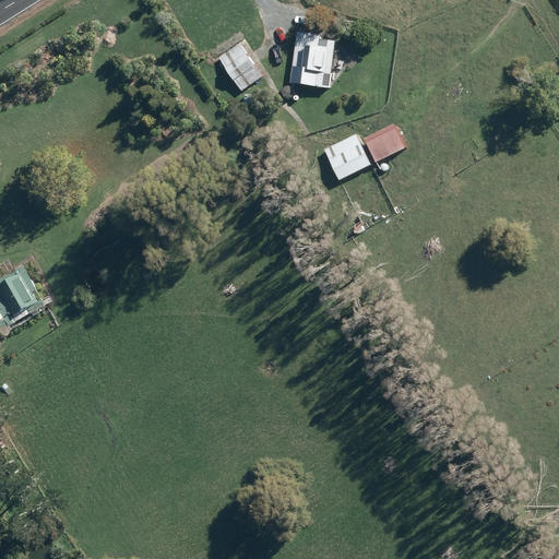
[(336,32),(296,28),(292,82),(332,85),(336,32)]
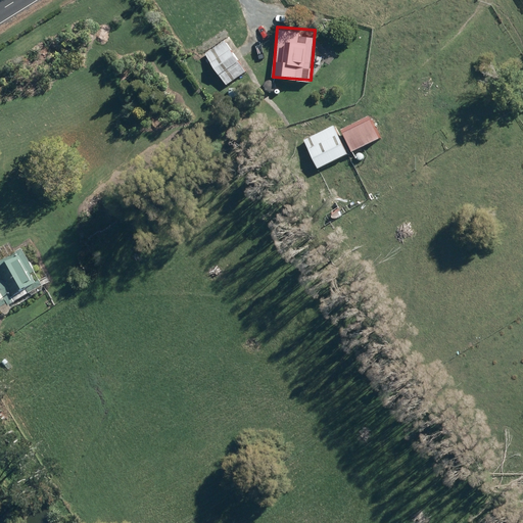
[(203,52),(225,87),(248,72),(227,37),(203,52)]
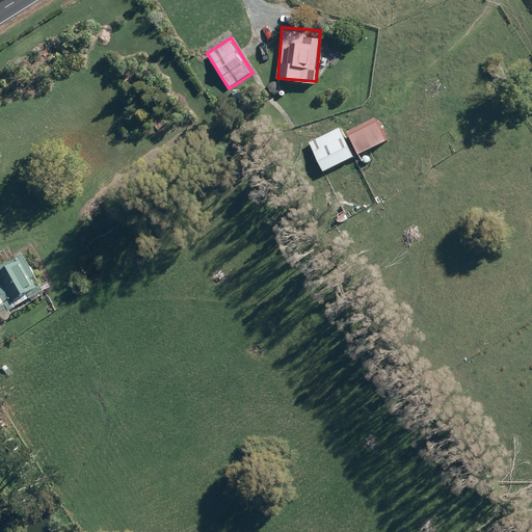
[(347,133),(355,154),(383,142),(375,122),(347,133)]
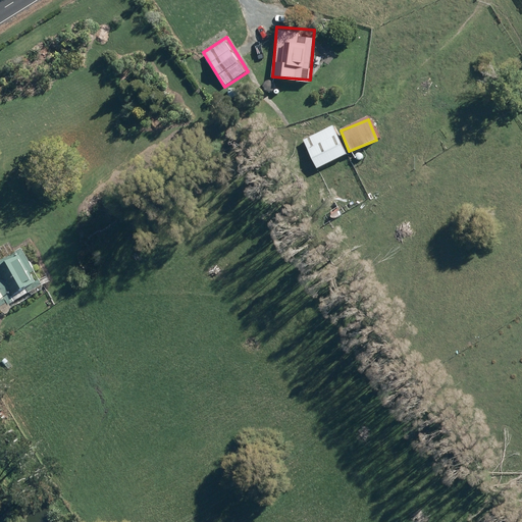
[(302,137),(314,166),(347,153),(334,123),(302,137)]
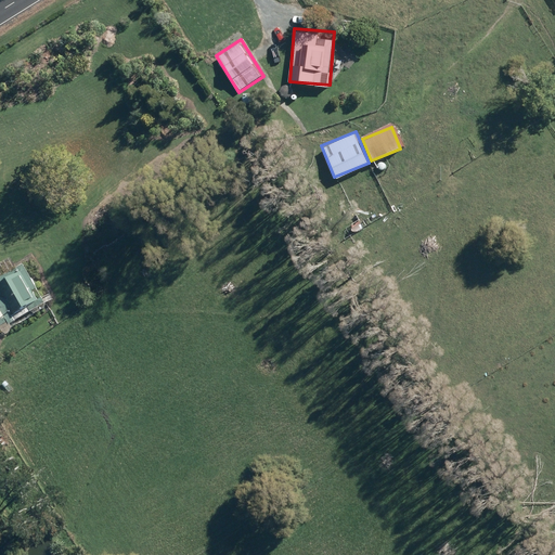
[(0,326),(49,297),(26,259),(0,274),(0,326)]
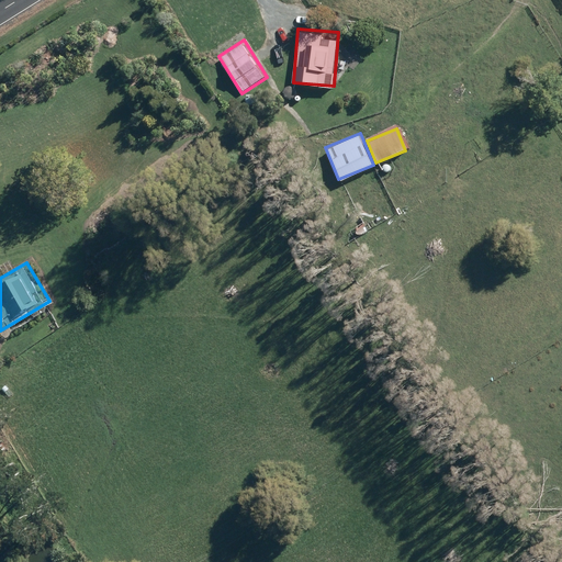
All buildings are outlined.
